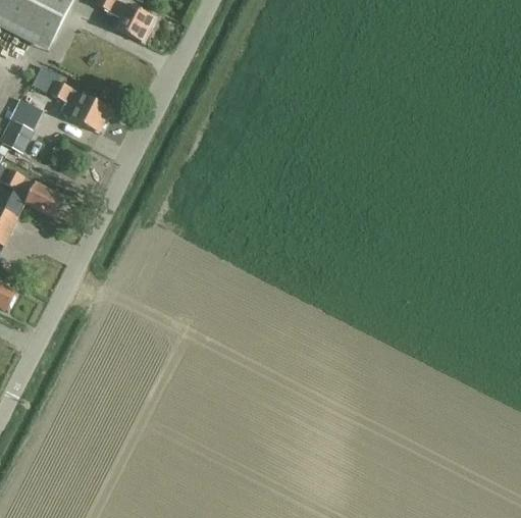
[(0,0),(0,23),(36,43),(57,0),(0,0)]
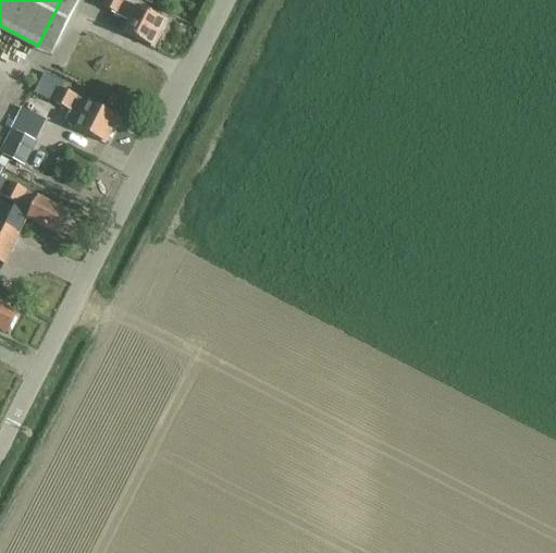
[(155,45),(168,21),(128,0),(104,0),(103,3),(132,19),(125,29),(155,45)]
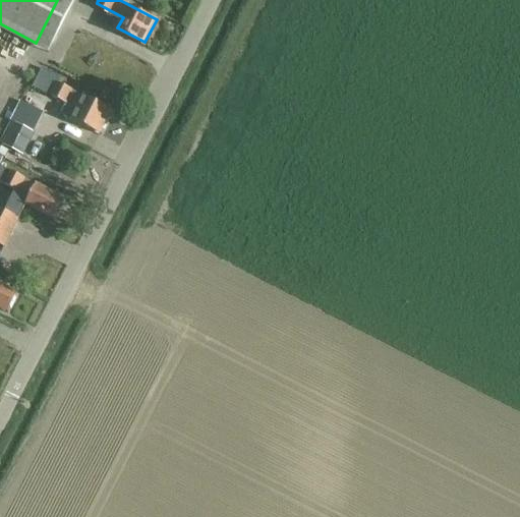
[(41,66),(32,84),(50,94),(67,102),(62,113),(72,118),(100,132),(113,107),(57,79),(60,75),(41,66)]
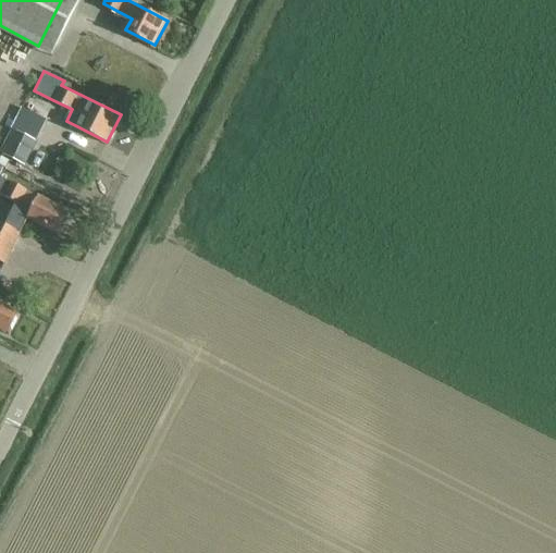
[(42,123),(48,110),(26,99),(20,112),(42,123)]
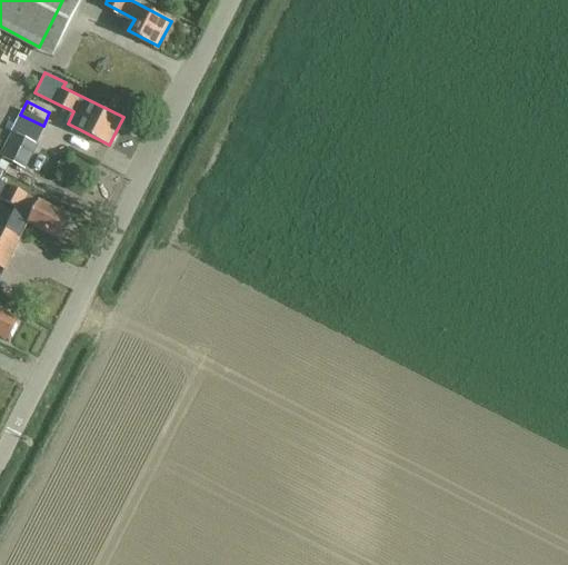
[(27,167),(39,144),(17,132),(6,156),(27,167)]
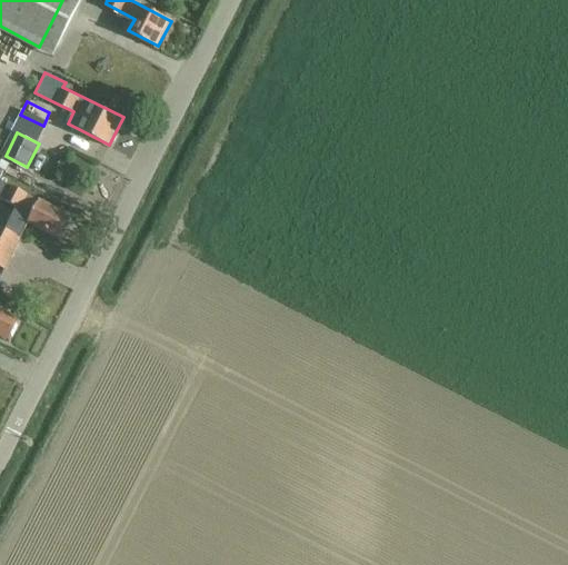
[(0,196),(20,207),(16,215),(29,221),(60,238),(72,216),(0,179),(5,169),(0,166),(0,196)]
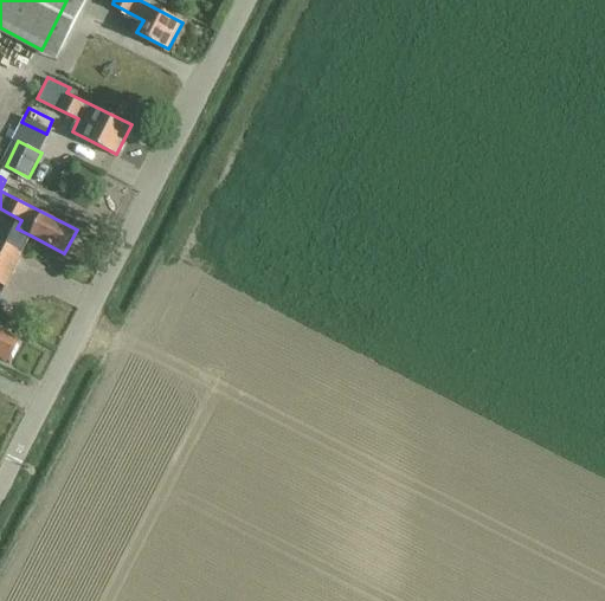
[(0,282),(6,285),(24,251),(0,239),(0,282)]
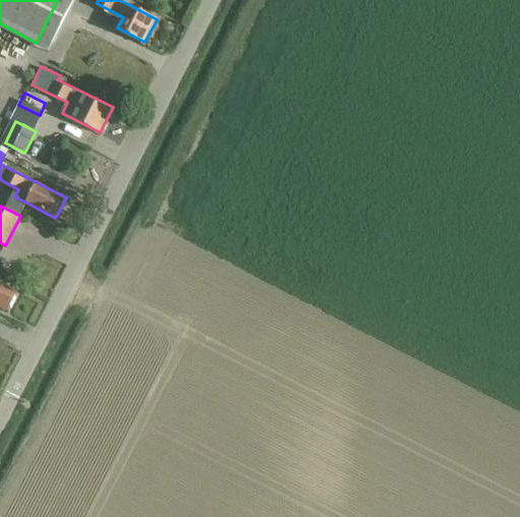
[(0,305),(9,310),(18,292),(0,282),(0,305)]
